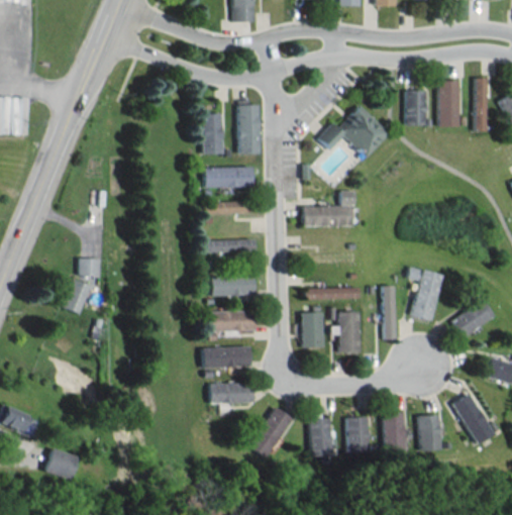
[(232,0),(233,22),(253,22),(252,0),(232,0)]
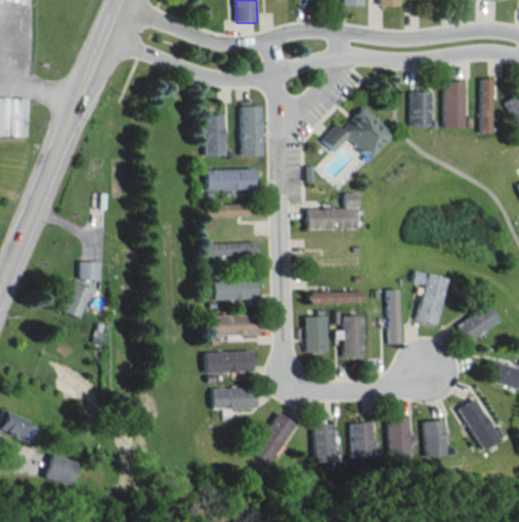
[(492,134),(493,79),(482,79),(481,133),(492,134)]
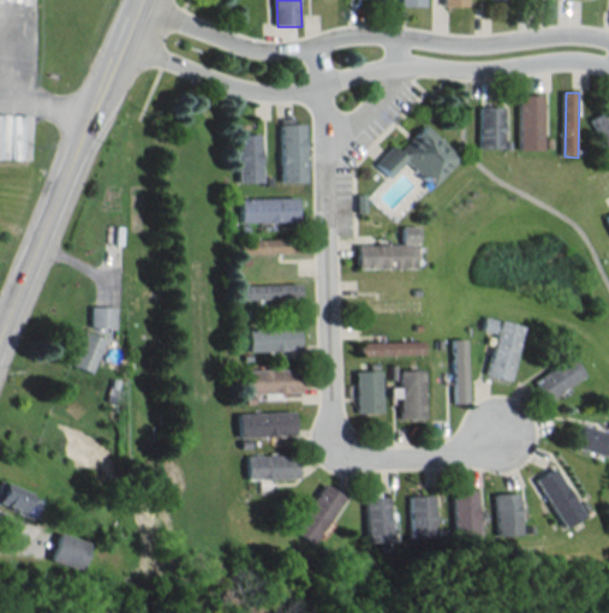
[(523,152),(545,152),(545,96),(521,96),(523,152)]
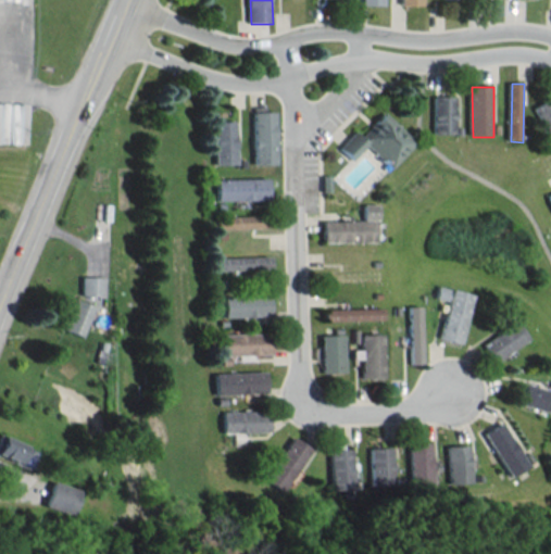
[(436,136),(458,136),(458,98),(437,98),(436,136)]
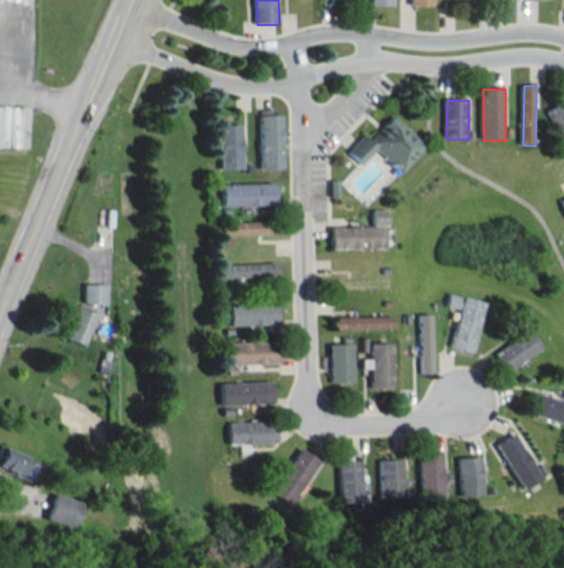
[(551,111),(563,136),(563,105),(551,111)]
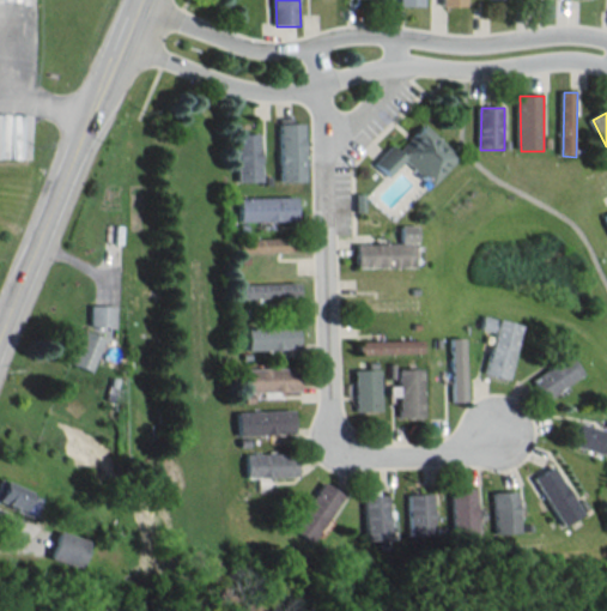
[(284,183),(308,183),(307,125),(297,125),(297,119),(284,120),(284,183)]
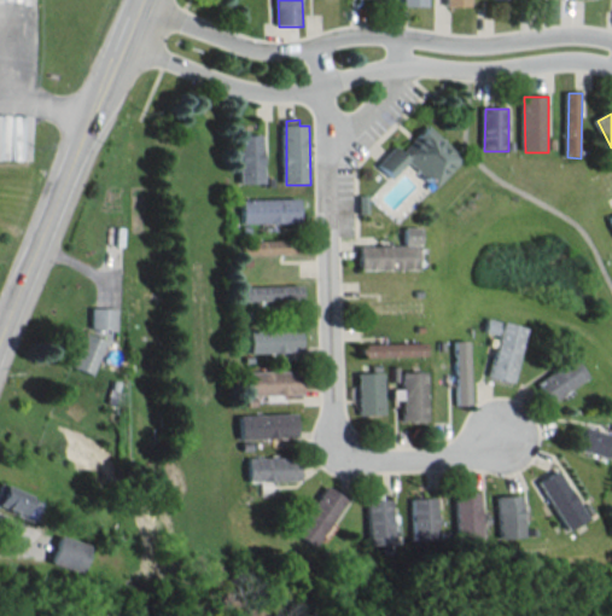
[(397,147),(379,167),(395,180),(411,163),(438,189),(466,160),(430,127),(404,154),(397,147)]
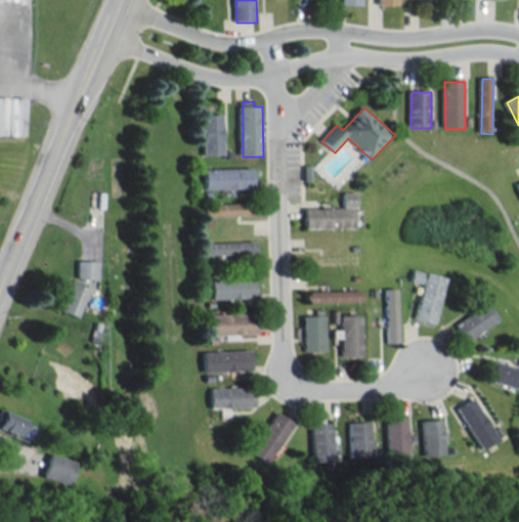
[(206,157),(225,157),(225,116),(206,116),(206,157)]
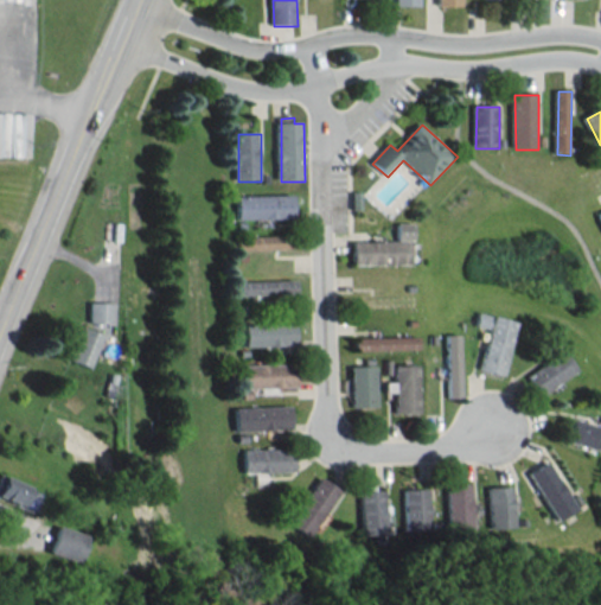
[(296,220),(296,196),(240,197),(241,221),(296,220)]
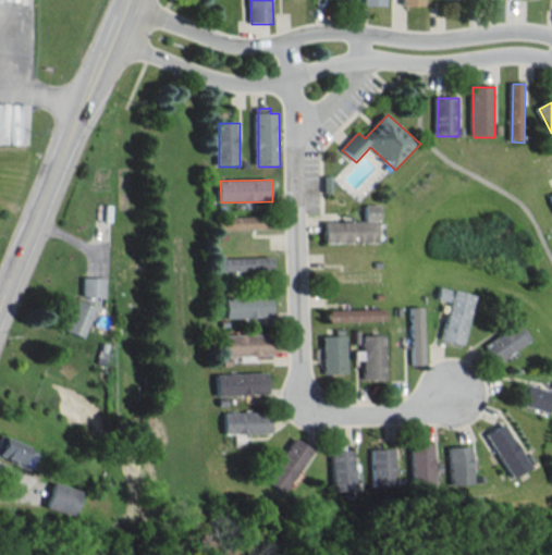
[(327,223),(328,245),(381,244),(381,207),(367,207),(367,223),(327,223)]
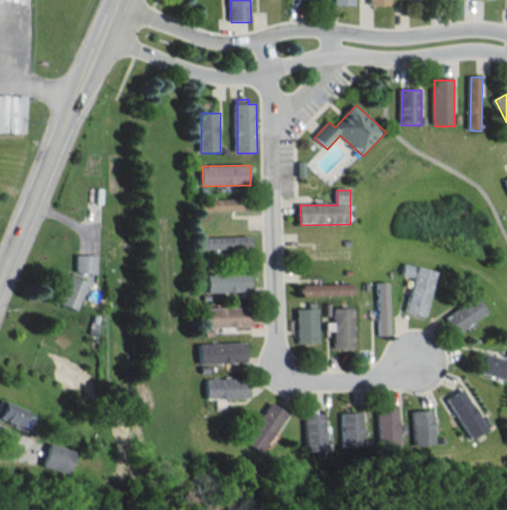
[(245,200),(203,201),(203,213),(245,211),(245,200)]
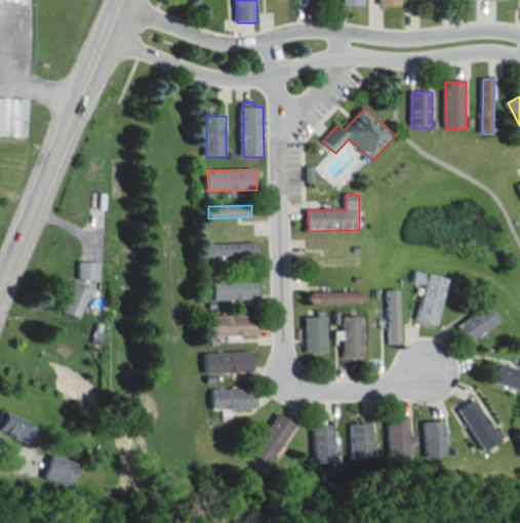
[(210,258),(260,255),(258,243),(209,245),(210,258)]
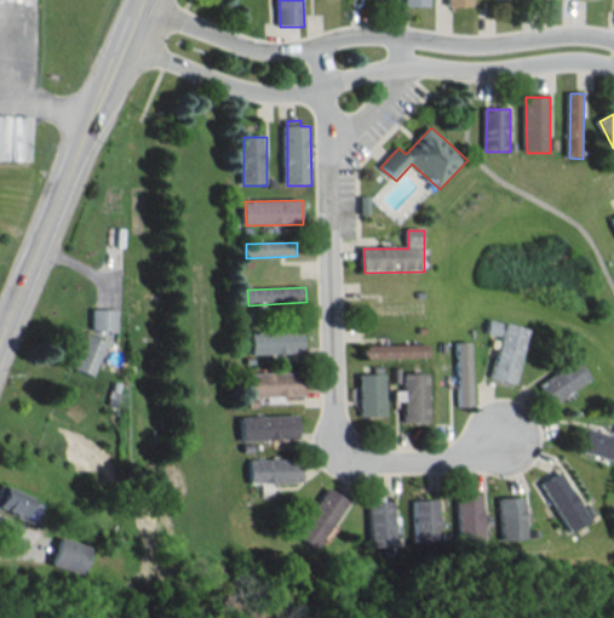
[(96,331),(119,332),(120,312),(97,310),(96,331)]
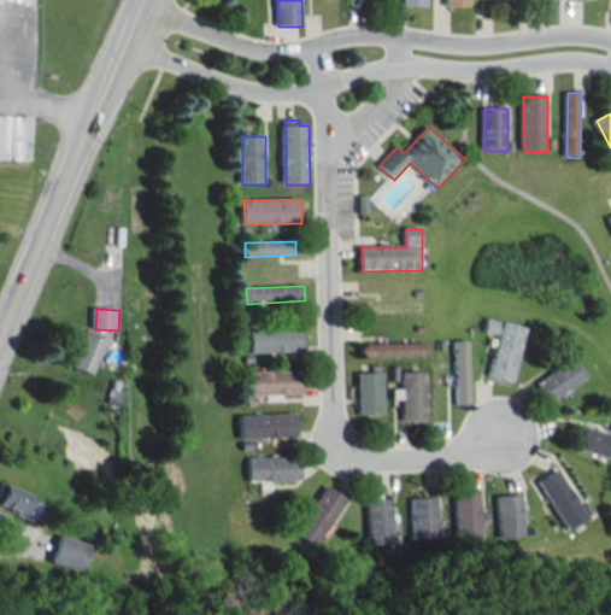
[(529,328),(491,320),(487,333),(501,337),(491,378),(515,384),(529,328)]
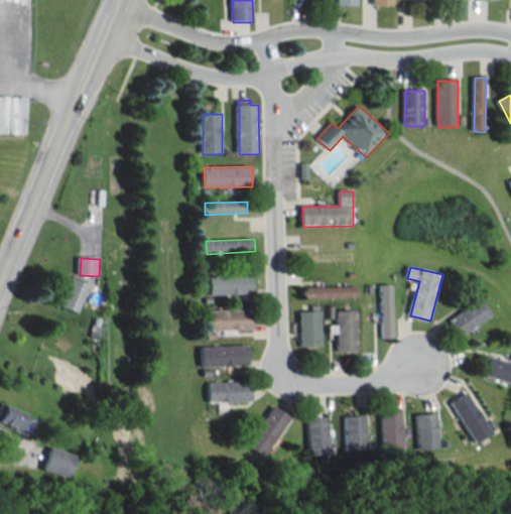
[(254,295),(254,276),(212,277),(212,296),(254,295)]
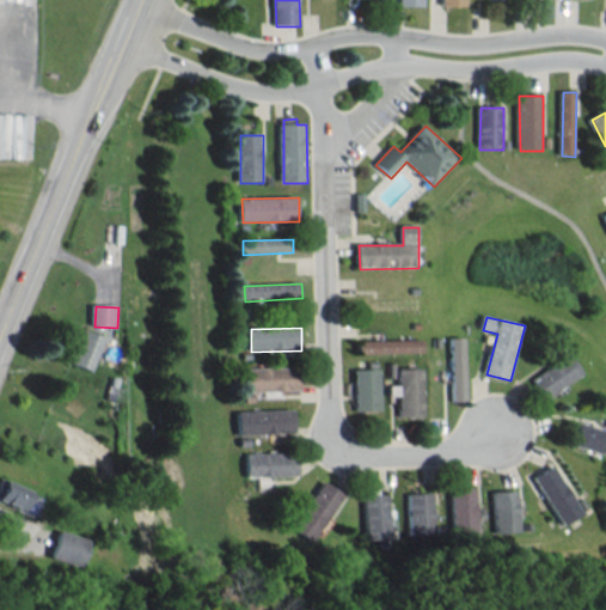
[(106,339),(86,331),(73,365),(95,373),(106,339)]
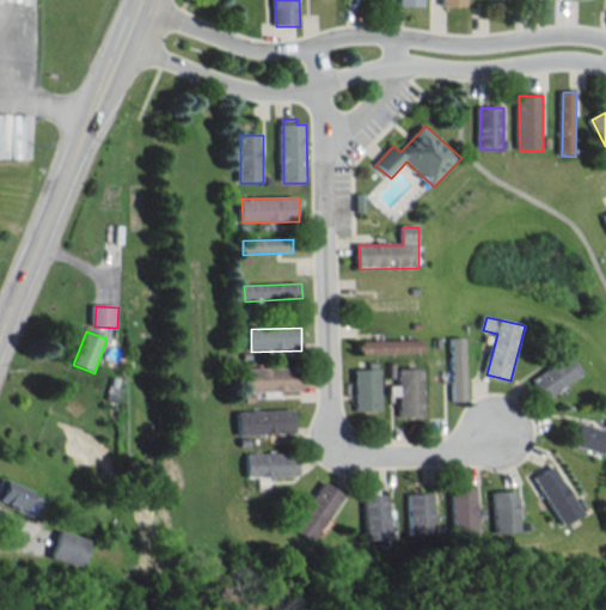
[(467,402),(466,339),(453,340),(454,403),(467,402)]
